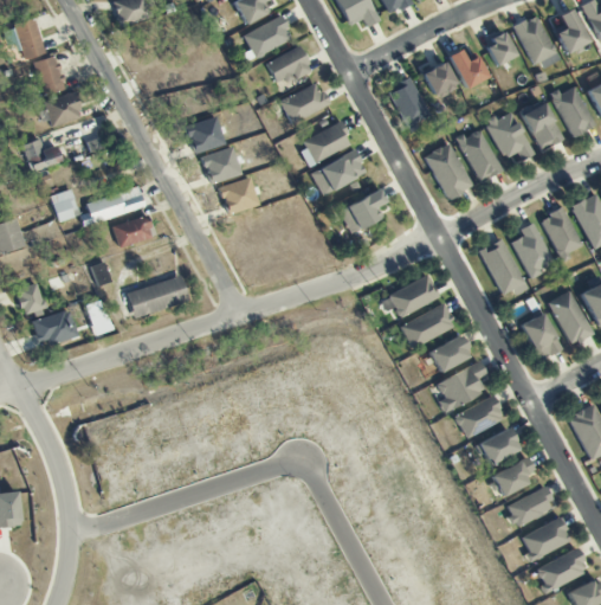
[(121,0),(114,4),(123,27),(153,14),(146,0),(121,0)]
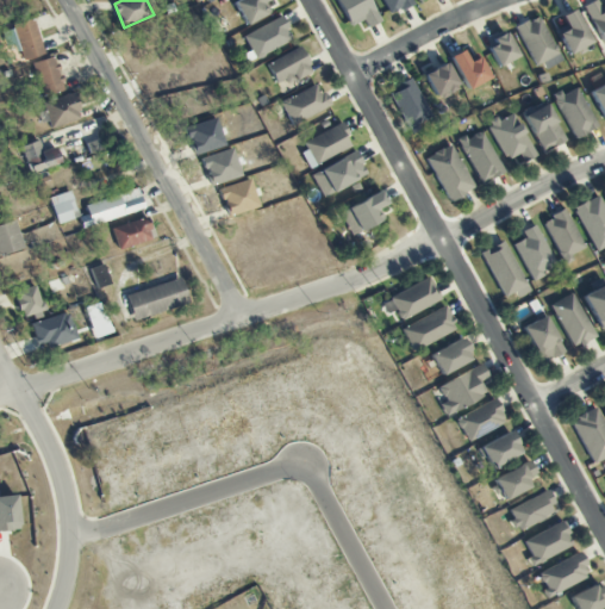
[(237,0),(248,24),(269,14),(264,2),(269,0),(237,0)]
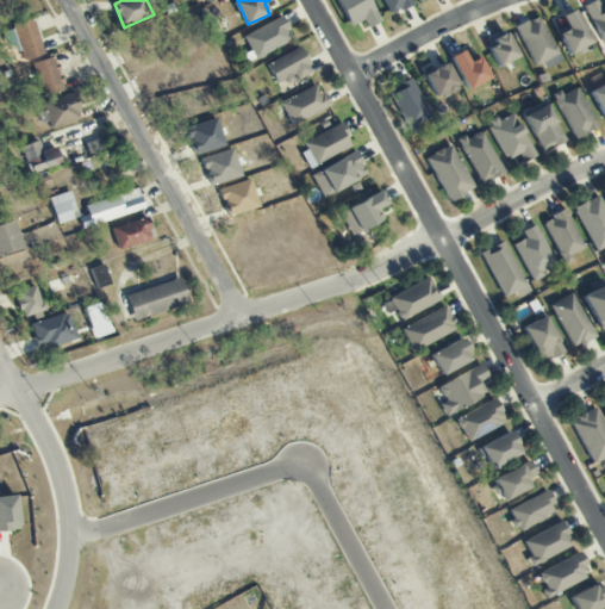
[(370,28),(382,22),(372,0),(338,0),(351,26),(367,19),(370,28)]
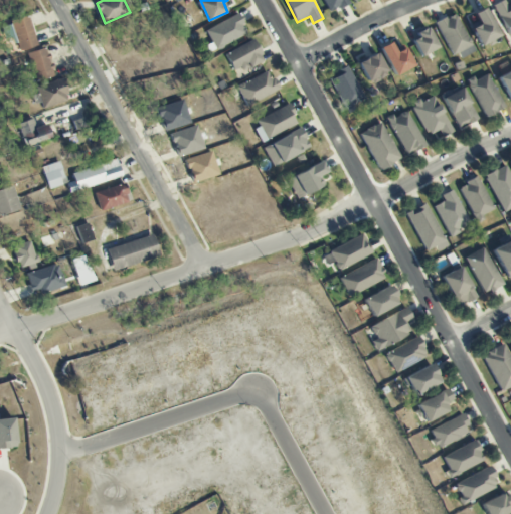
[(327,0),(333,12),(351,2),(350,0),(327,0)]
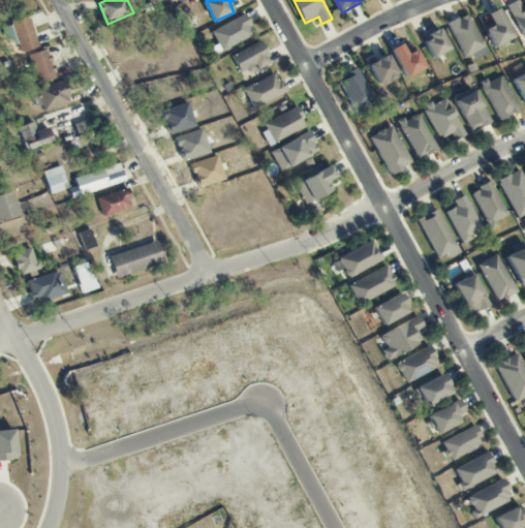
[(524,7),(521,0),(518,0),(508,4),(524,35),(524,7)]
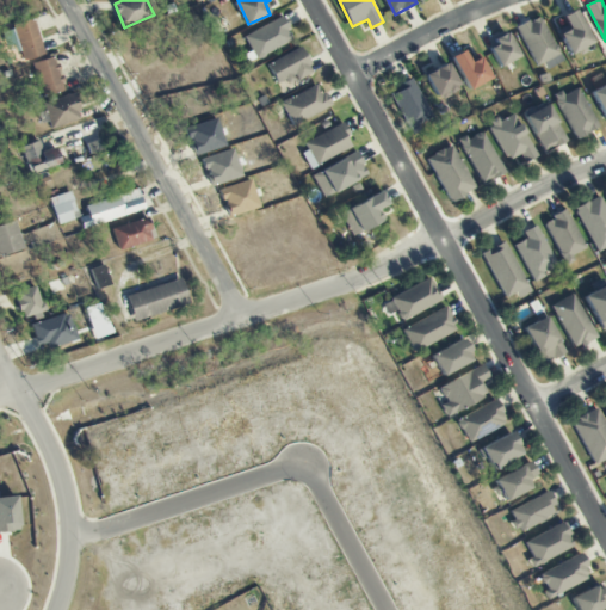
[(561,29),(569,53),(593,45),(581,8),(564,14),(569,26),(561,29)]
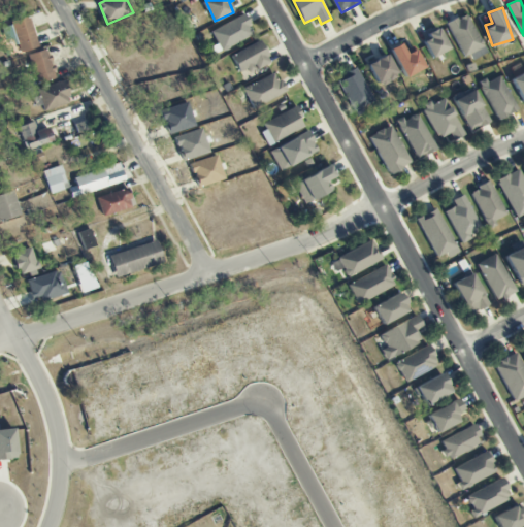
[(488,54),(470,12),(451,22),(468,62),(488,54)]
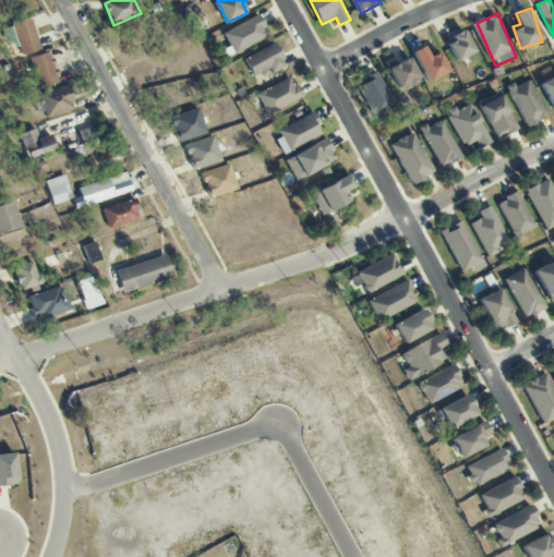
[(235,52),(272,37),(262,15),(226,31),(235,52)]
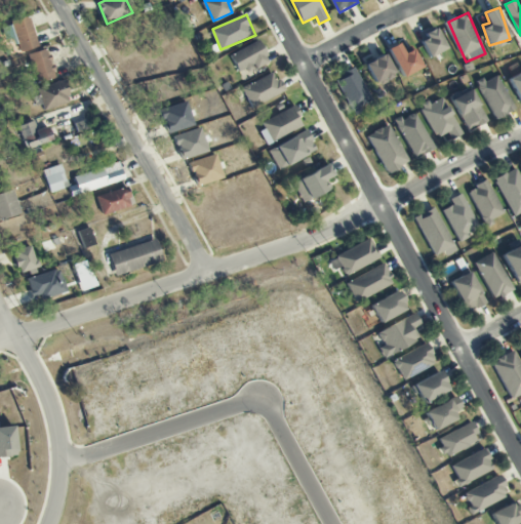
[(41,47),(33,15),(13,21),(22,51),(41,47)]
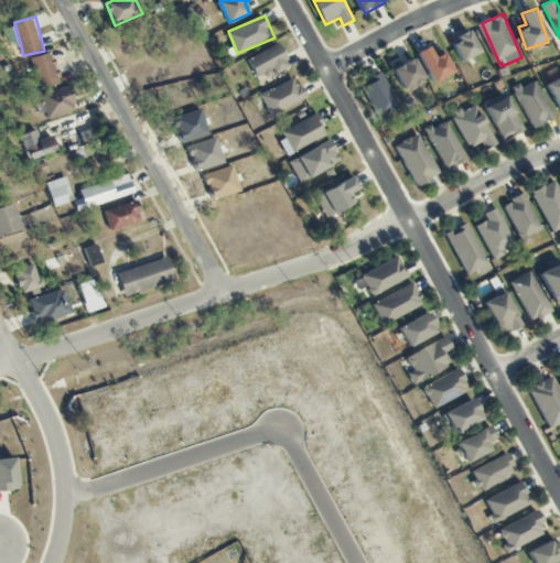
[(463,61),(482,53),(472,31),(453,39),(463,61)]
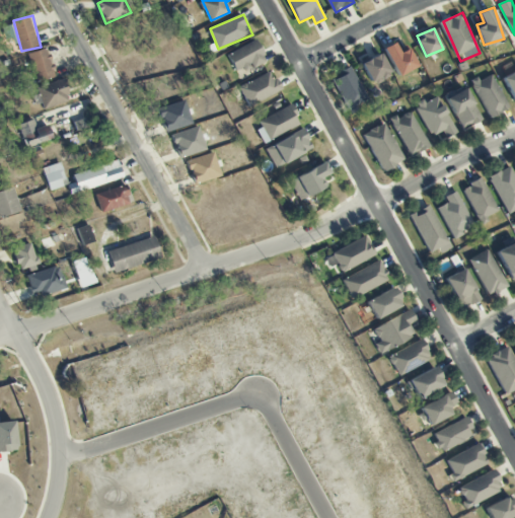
[(239,73),(268,61),(259,40),(229,53),(239,73)]
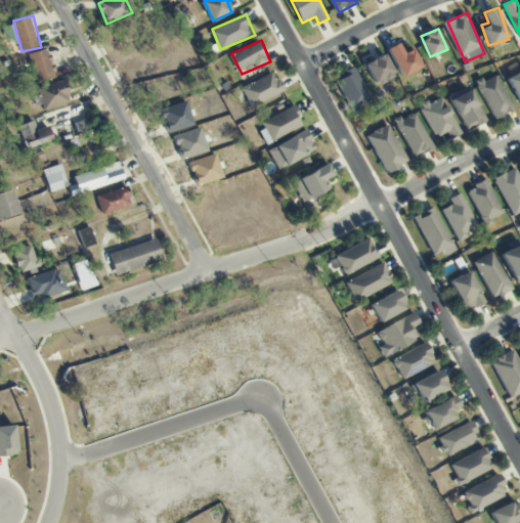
[(423,69),(416,48),(404,52),(400,43),(390,47),(401,76),(423,69)]
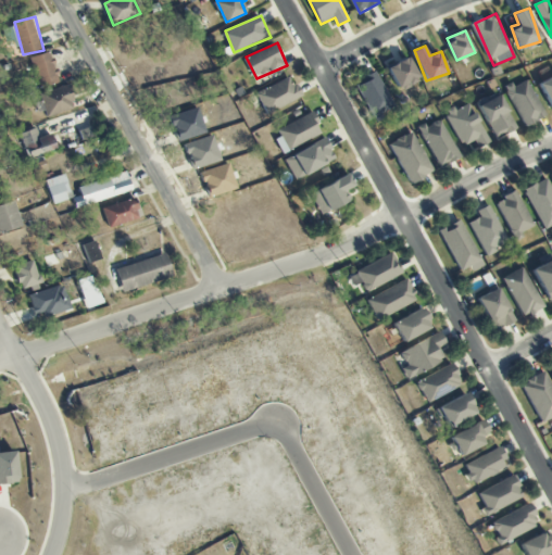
[(52,50),(32,58),(42,88),(63,80),(52,50)]
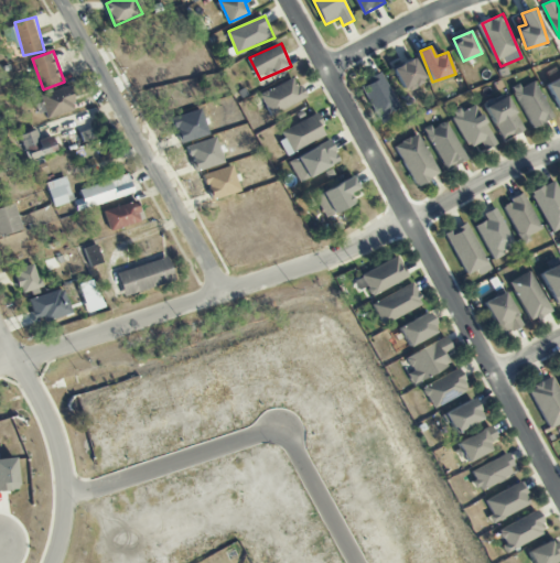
[(406,90),(427,82),(417,57),(396,66),(406,90)]
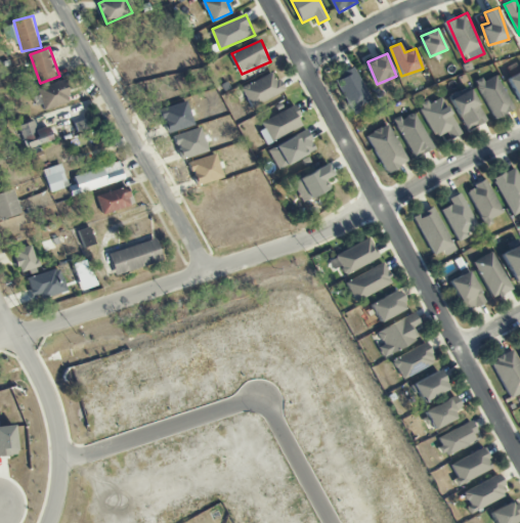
[(374,102),(357,68),(338,77),(353,112),(374,102)]
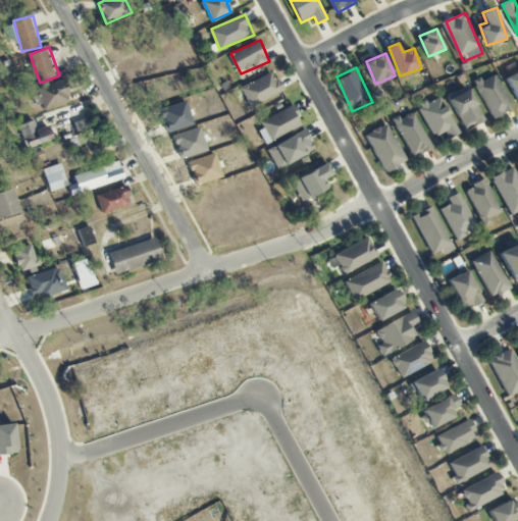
[(253,107),(285,90),(274,70),(243,88),(253,107)]
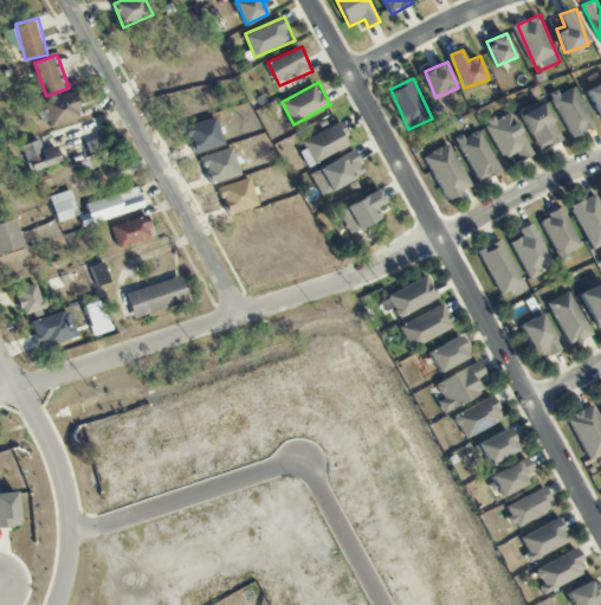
[(596,126),(575,84),(553,96),(574,137),(596,126)]
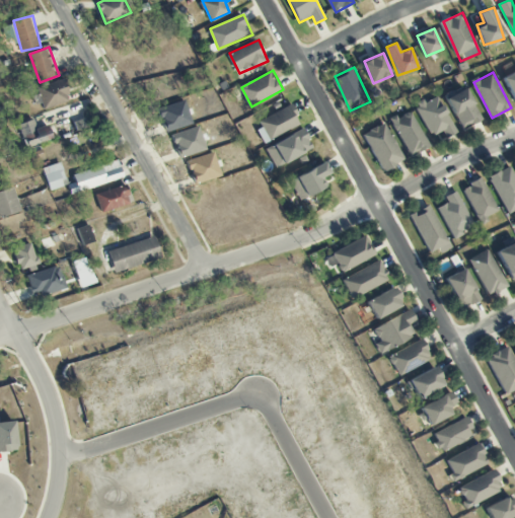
[(514,72),(506,76),(514,96),(514,72)]
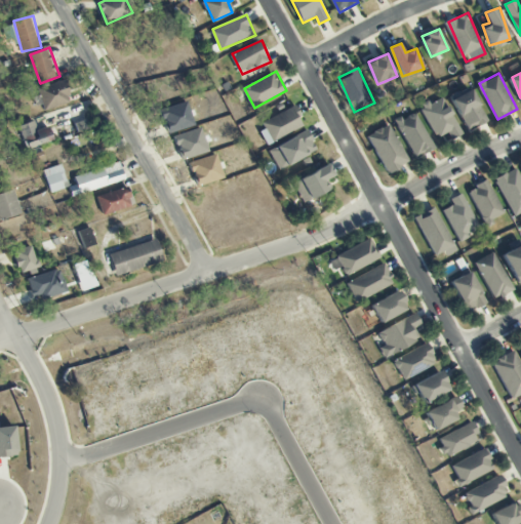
[(40,85),(44,108),(72,104),(68,81),(40,85)]
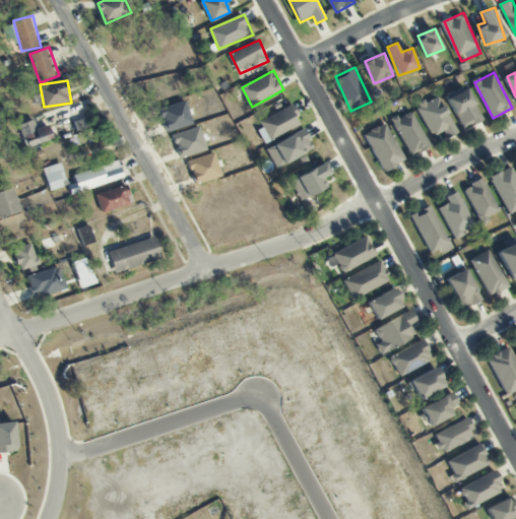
[(484,121),(470,87),(450,95),(463,129),(484,121)]
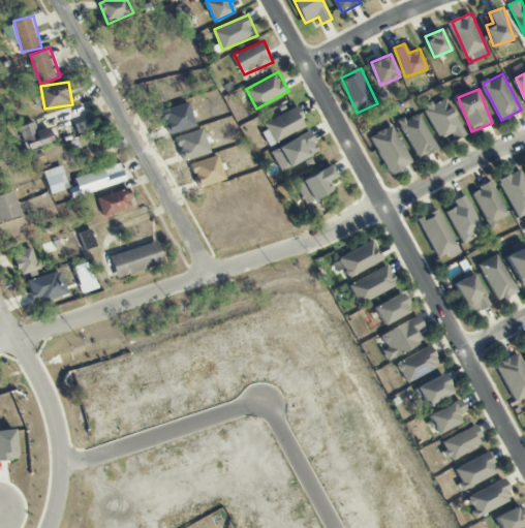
[(468,134),(448,96),(426,109),(441,138),(453,132),(457,141),(468,134)]
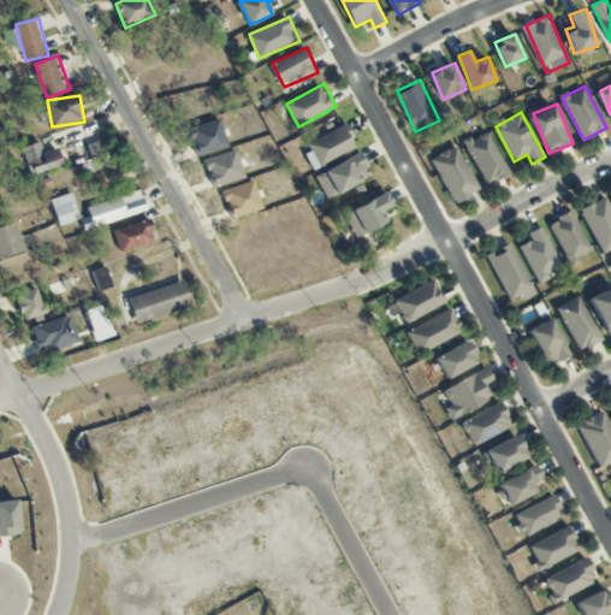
[(314,151),(307,154),(316,170),(360,146),(346,123),(310,145),(314,151)]
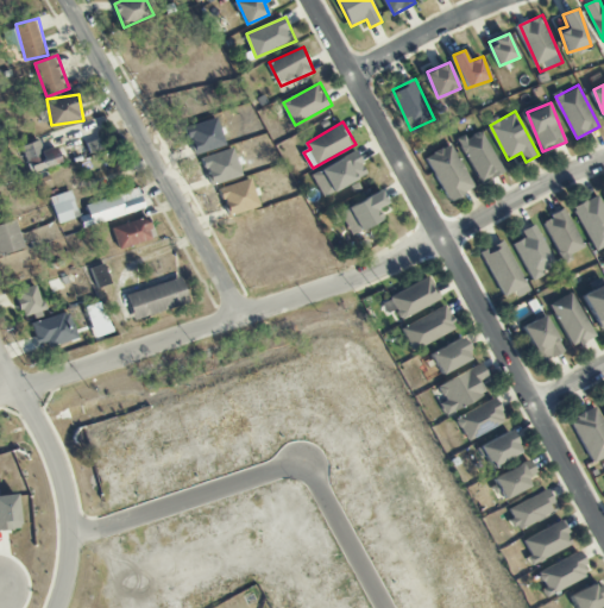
[(480,183),(504,171),(484,129),(460,140),(480,183)]
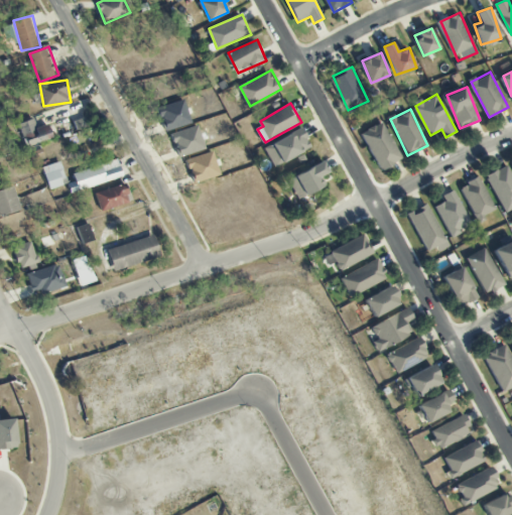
[(92,127),(90,116),(75,120),(78,130),(92,127)]
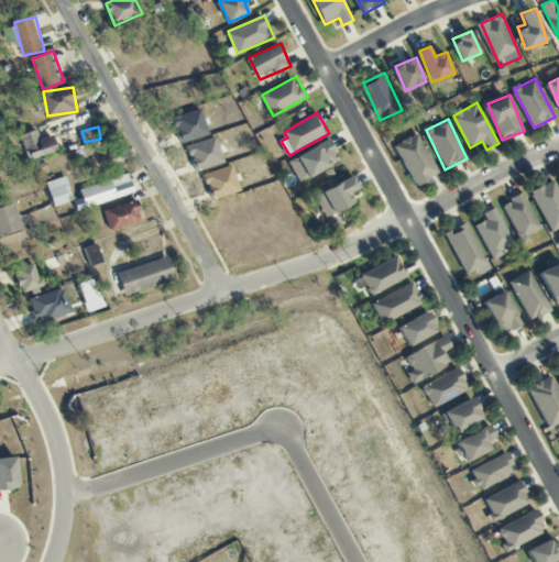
[(22,134),(29,158),(58,151),(55,135),(42,139),(40,130),(22,134)]
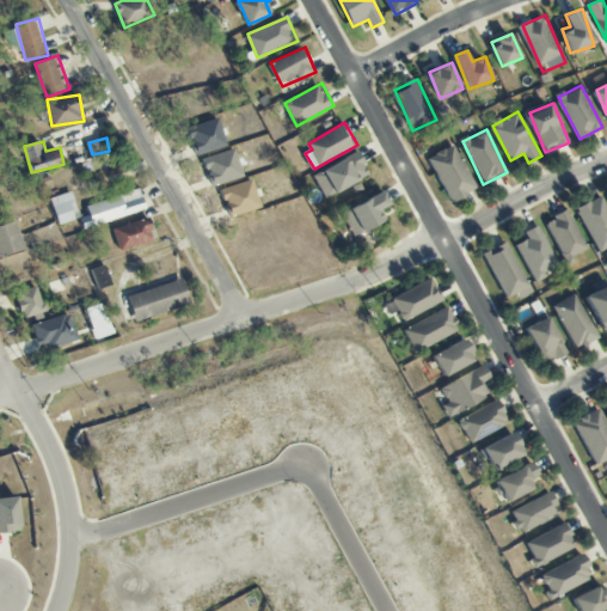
[(451,201),(477,190),(458,145),(431,156),(451,201)]
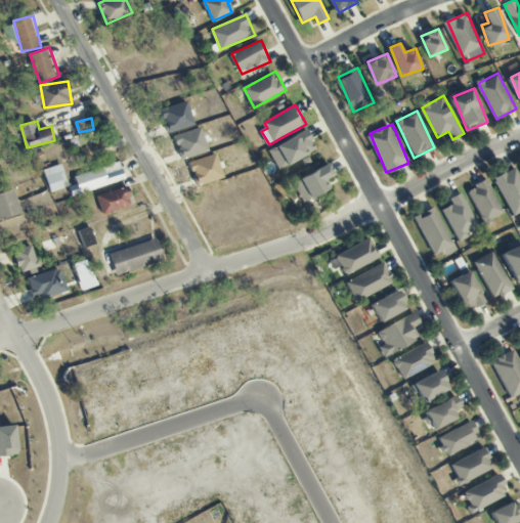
[(318,150),(309,130),(269,147),(278,168),(318,150)]
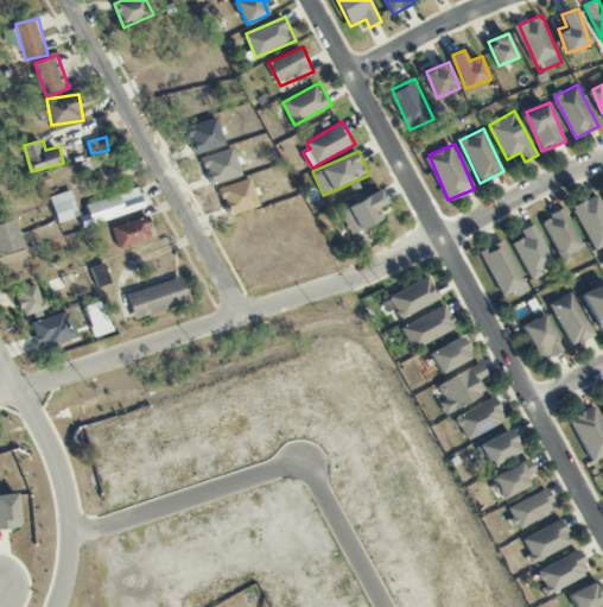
[(82,215),(84,223),(147,210),(143,189),(88,201),(90,214),(82,215)]
